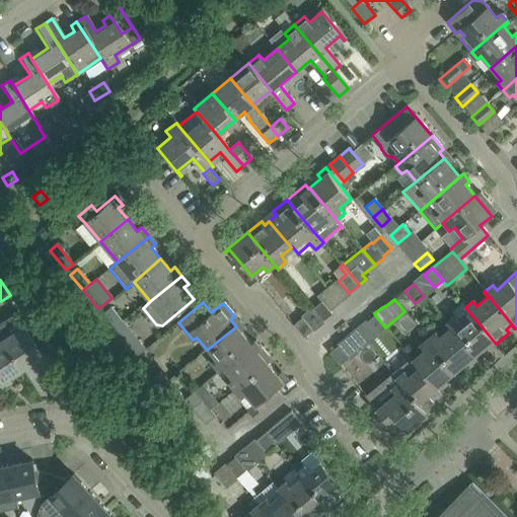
[(331,314),(329,312),(320,302),(312,309),(322,322),(331,314)]
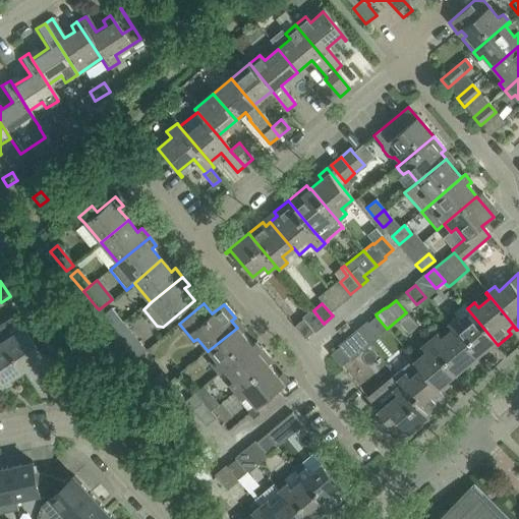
[(491,351),(498,345),(467,308),(466,309),(470,314),(460,323),(456,319),(448,325),(478,361),(479,361),(475,357),(487,347),(491,351)]
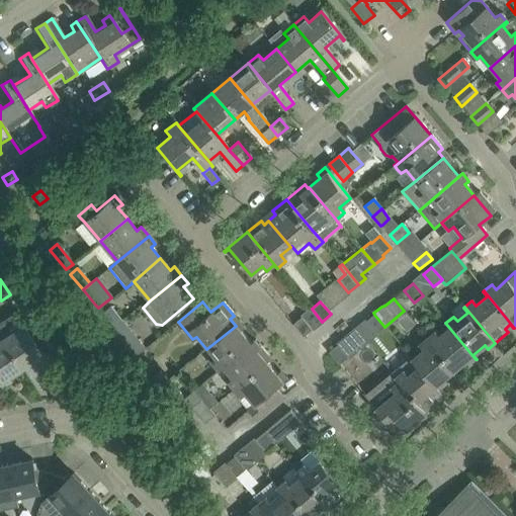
[(115,328),(121,323),(110,308),(103,314),(115,328)]
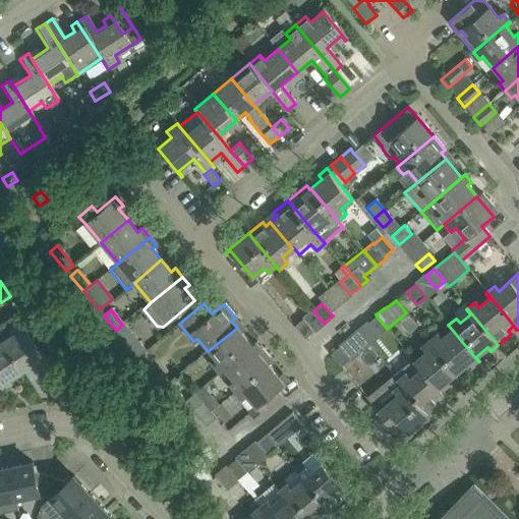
[(379,336),(387,329),(377,316),(367,324),(379,336)]
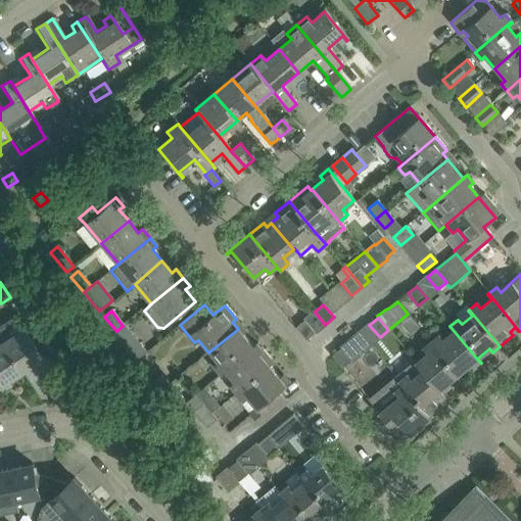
[(44,363),(21,329),(17,324),(14,322),(10,321),(6,322),(0,325),(0,345),(18,373),(31,365),(34,369),(44,363)]
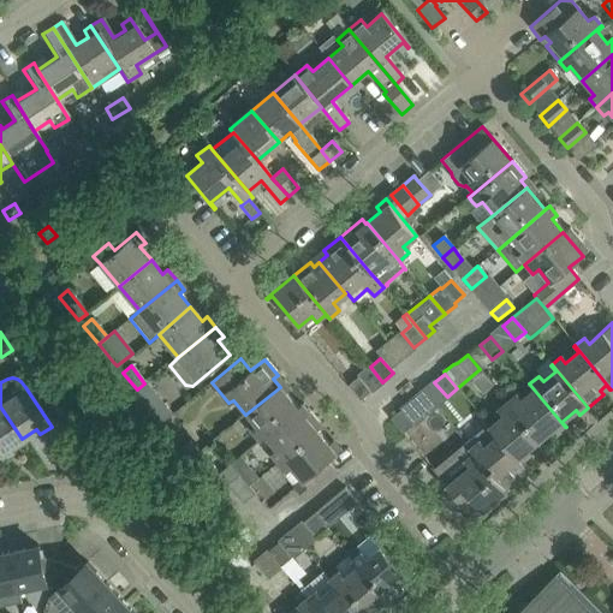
[(359,400),(369,392),(357,378),(347,386),(359,400)]
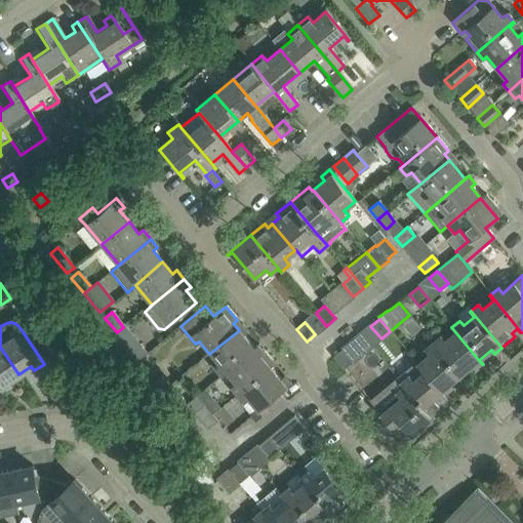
[(134,364),(147,354),(123,327),(117,332),(112,336),(134,364)]
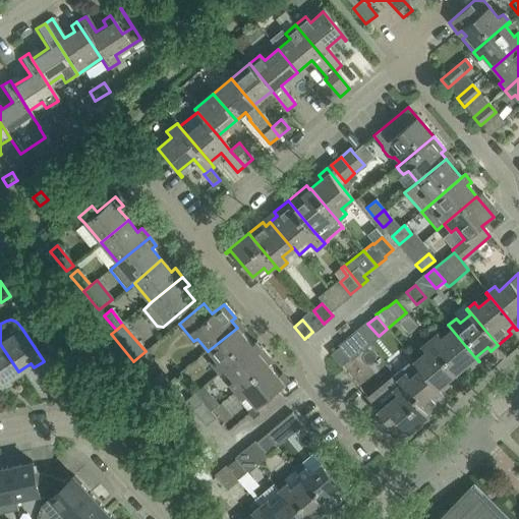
[(471,367),(478,361),(448,325),(447,326),(451,330),(440,340),(436,335),(428,341),(456,373),(468,363),(471,367)]
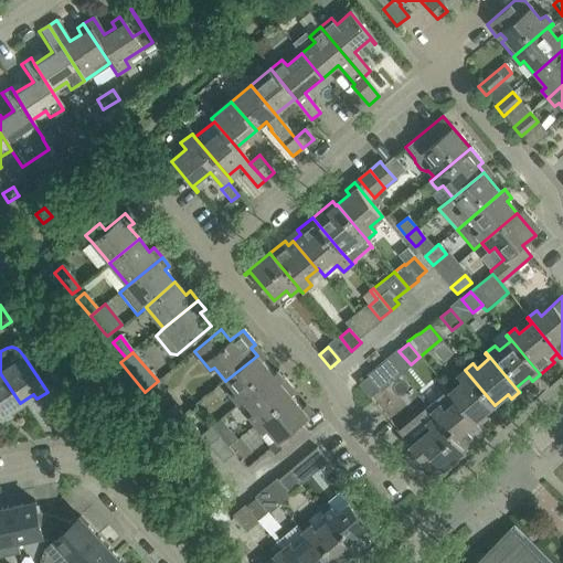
[(241,400),(273,374),(257,356),(225,381),(234,392),(230,396),(236,404),(241,400)]
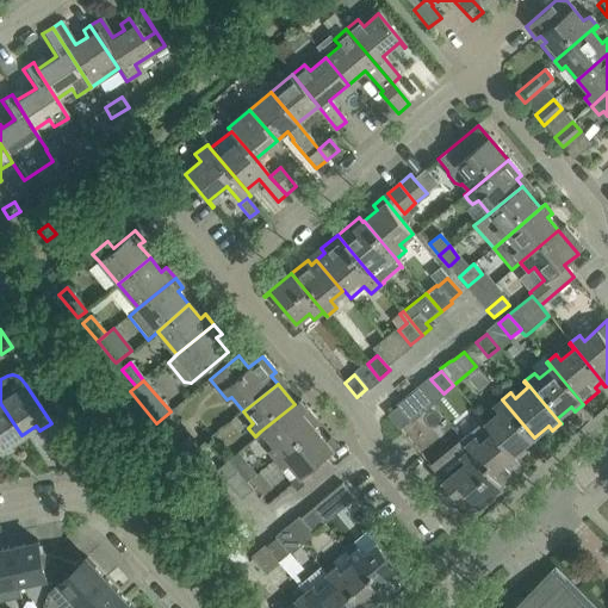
[(513,456),(534,438),(502,399),(492,408),(497,413),(484,423),(491,433),(523,470),(523,469),(513,456)]
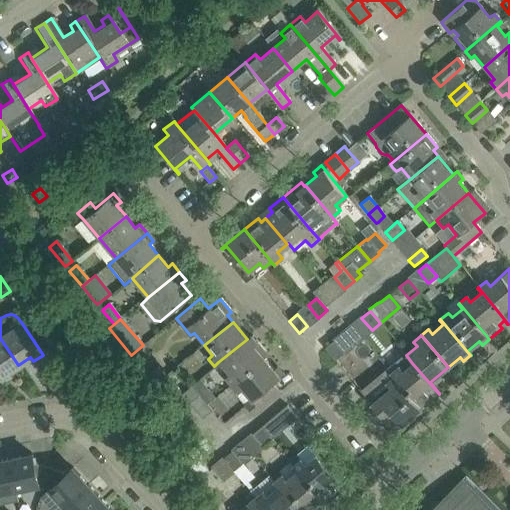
[(230,386),(263,359),(253,347),(257,344),(251,336),(247,339),(218,362),(228,374),(223,378),(230,386)]
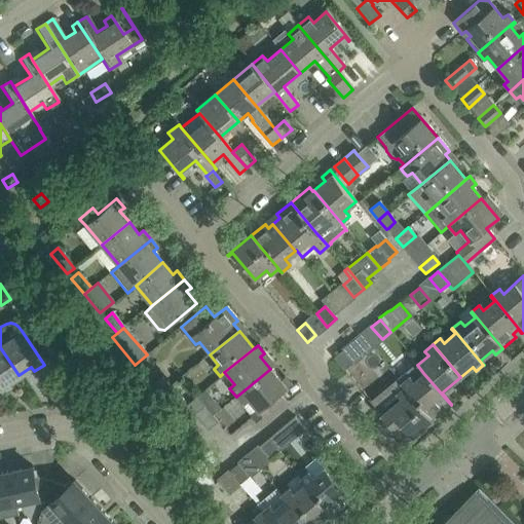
[(6,383),(19,375),(0,347),(0,393),(9,387),(6,383)]
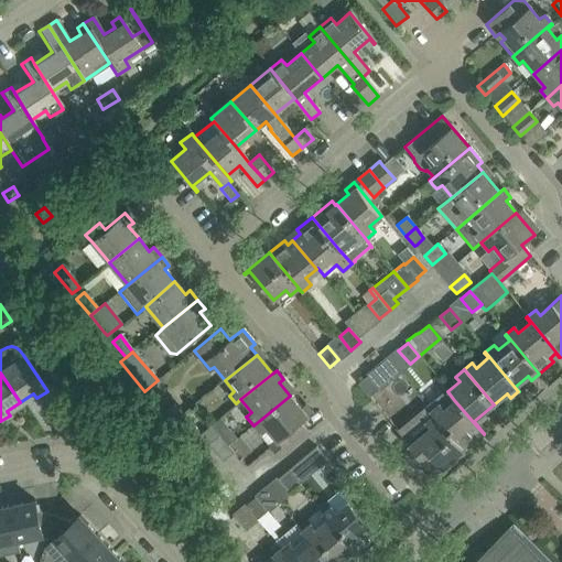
[(357,385),(368,398),(378,390),(367,377),(357,385)]
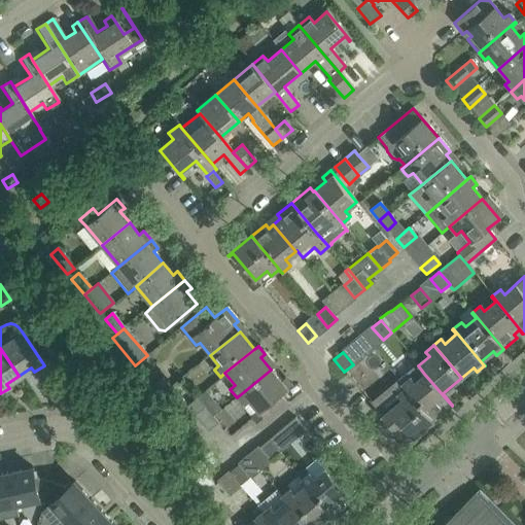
[(271,370),(237,397),(244,406),(243,407),(260,429),(288,405),(280,395),(287,389),(271,370)]
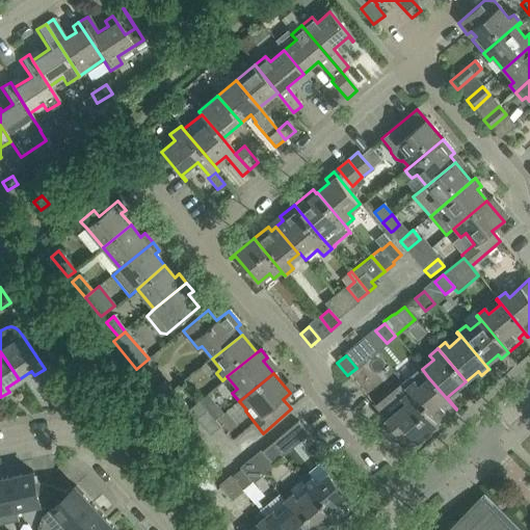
[(436,426),(456,409),(428,377),(418,386),(415,380),(405,388),(408,393),(436,426)]
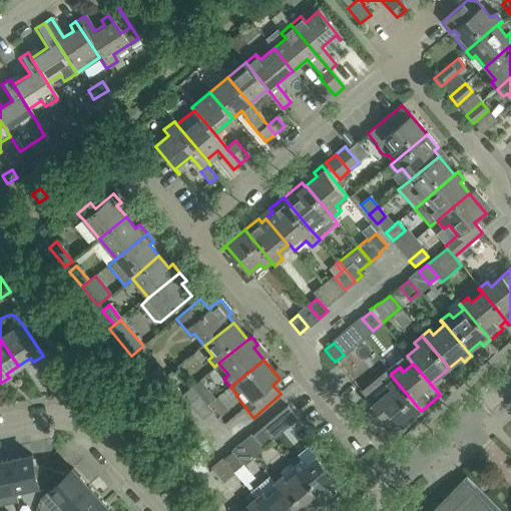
[(155,386),(166,377),(158,367),(147,376),(155,386)]
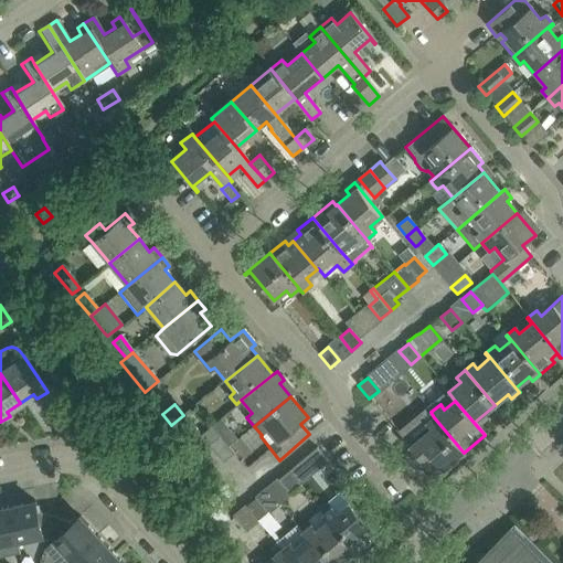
[(209,446),(200,436),(183,415),(171,425),(197,456),(209,446)]
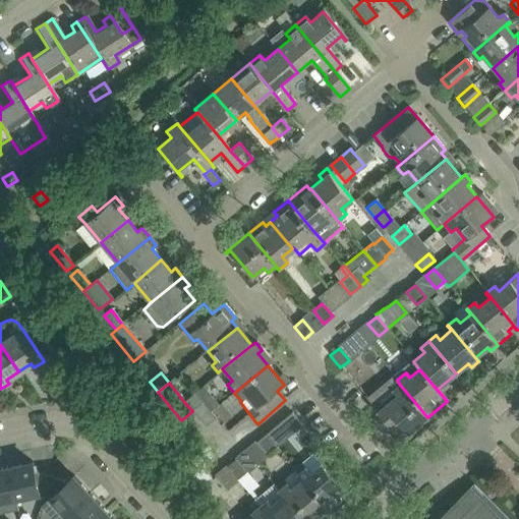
[(400,440),(427,417),(400,385),(392,391),(396,396),(378,411),(390,426),(398,419),(408,431),(399,439),(400,440)]
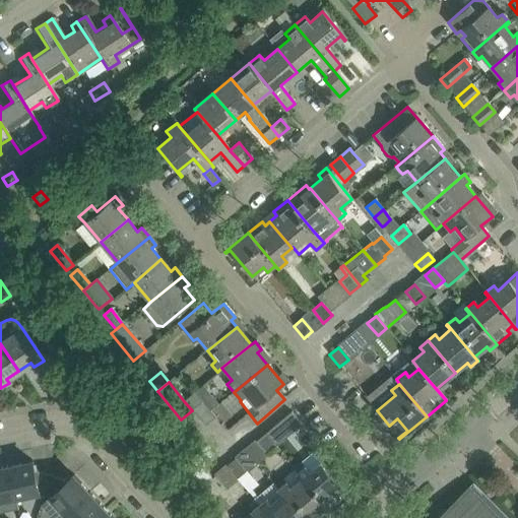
[(204,427),(214,417),(194,393),(184,401),(192,410),(204,427)]
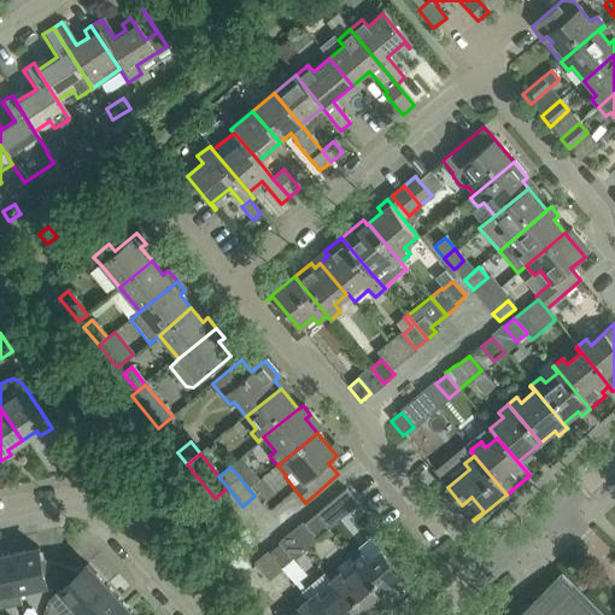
[(327,532),(358,504),(345,490),(315,516),(327,532)]
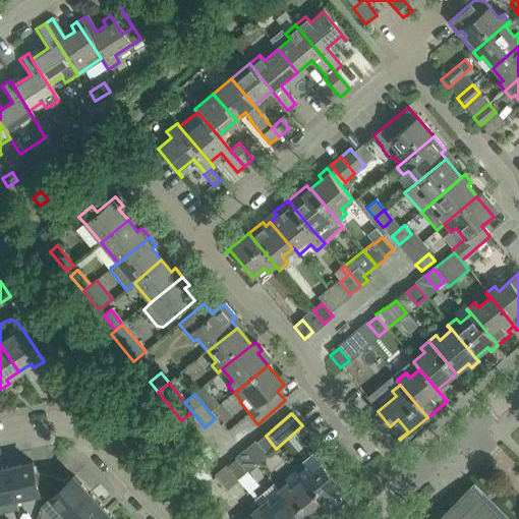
[(268,456),(276,449),(266,436),(256,444),(268,456)]
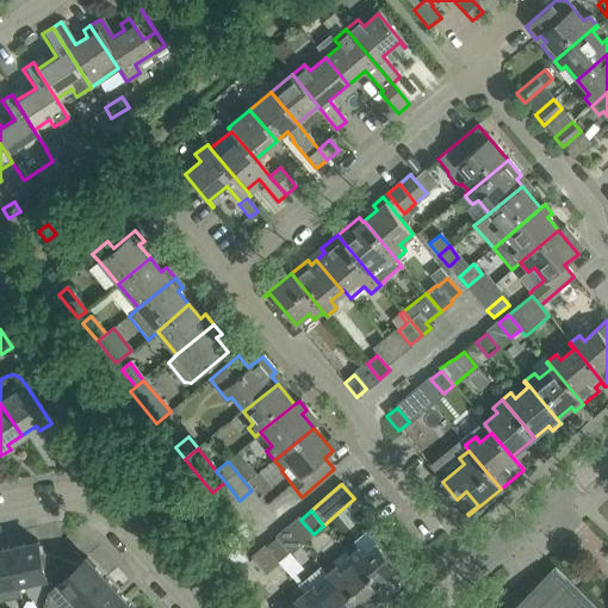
[(227,537),(209,551),(228,576),(247,560),(237,548),(246,543),(235,529),(227,537)]
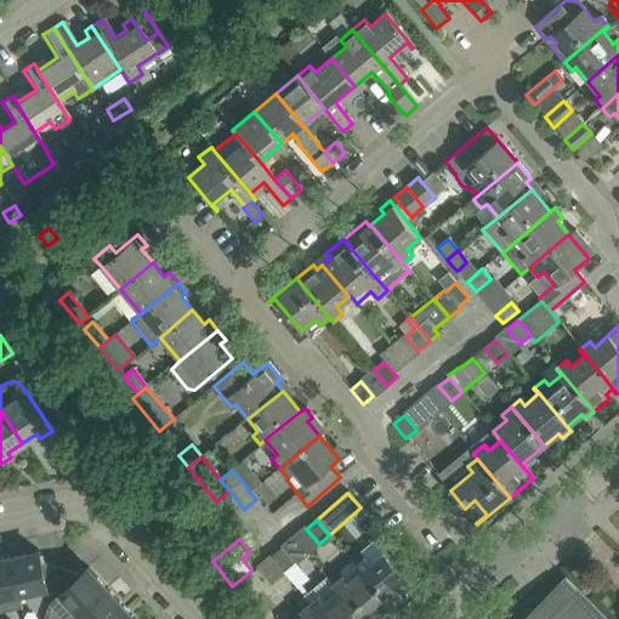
[(280,549),(270,557),(283,573),(293,564),(280,549)]
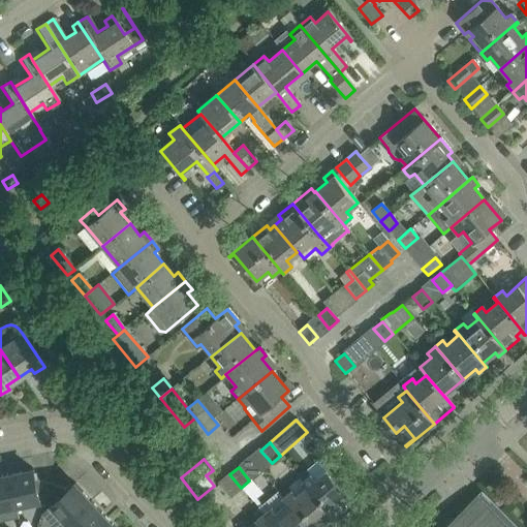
[(8,475),(14,506),(38,501),(32,470),(8,475)]
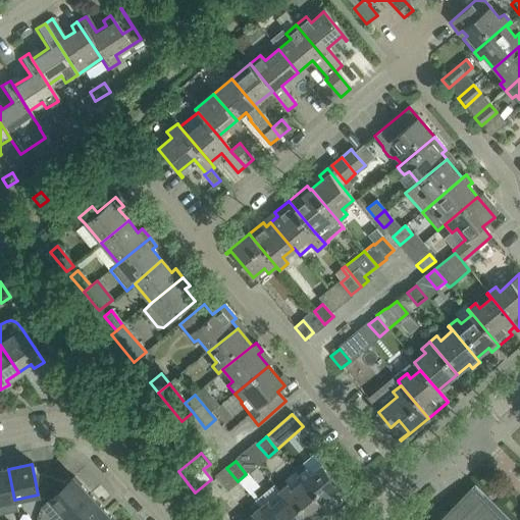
[(298,475),(302,480),(328,513),(342,502),(339,498),(349,489),(343,482),(339,485),(321,465),(310,474),(305,469),(298,475)]
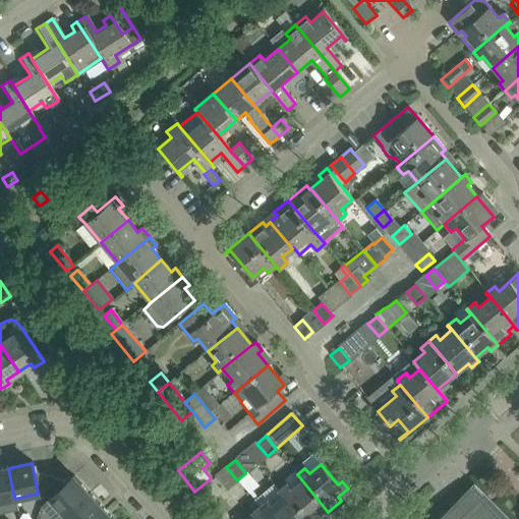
[(0,502),(14,499),(8,468),(0,470),(0,502)]
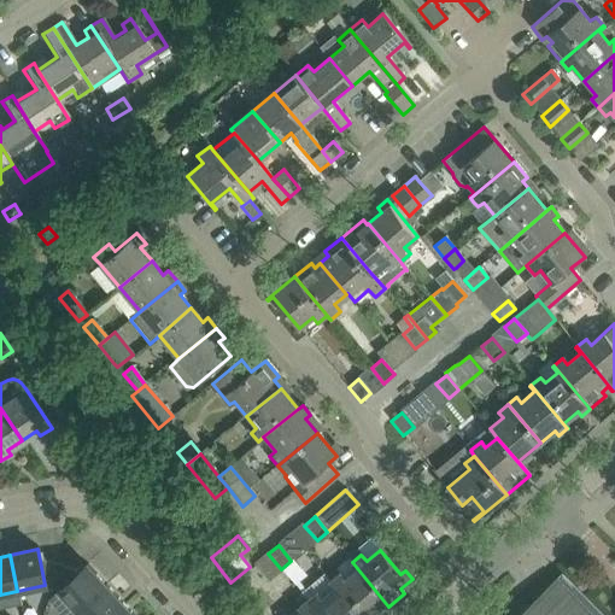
[(59,590),(78,611),(105,586),(86,566),(59,590)]
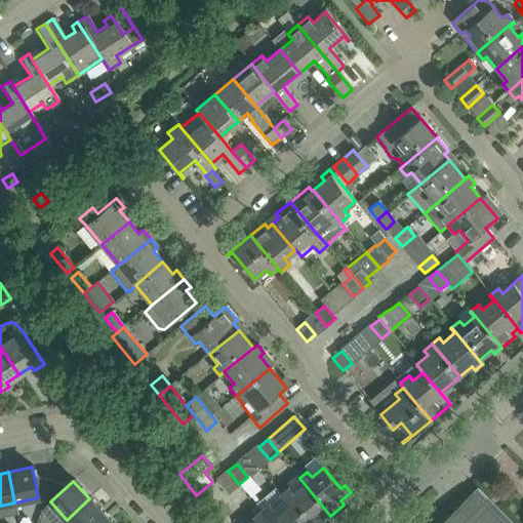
[(323,521),(330,516),(304,483),(292,493),(288,488),(280,494),(284,499),(304,522),(314,522),(320,518),(323,521)]
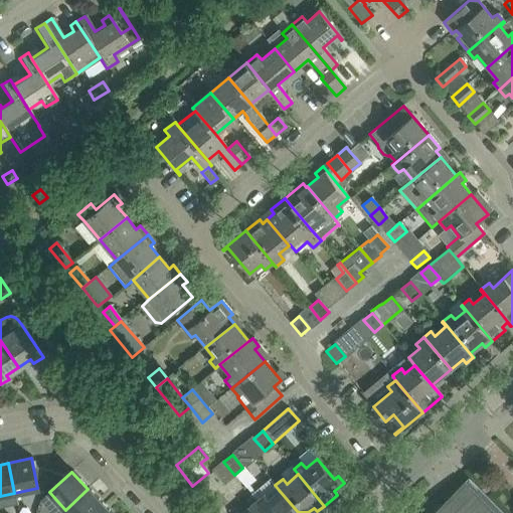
[(493,512),(463,483),(433,512),(493,512)]
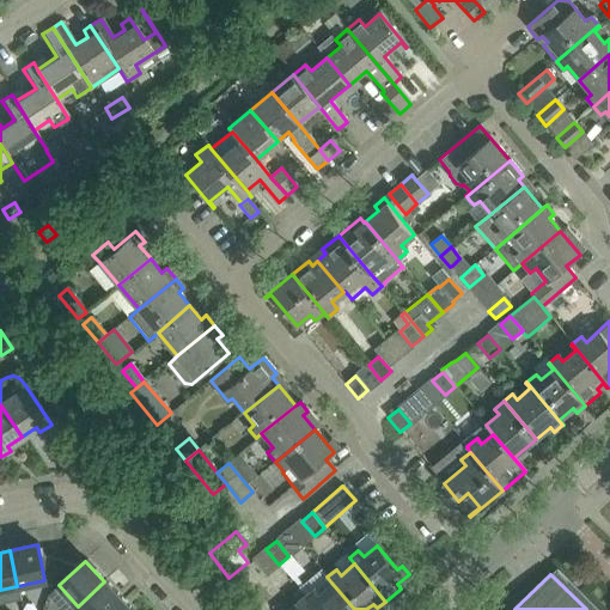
[(104,581),(78,607),(74,609),(113,609),(122,602),(104,581)]
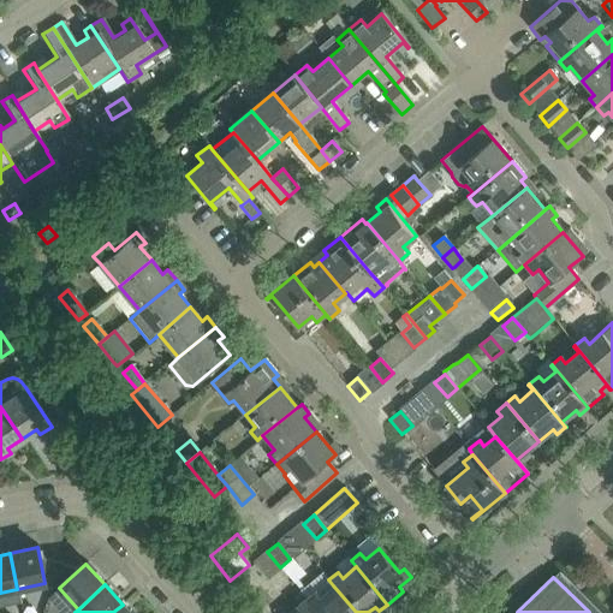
[(314,591),(305,599),(316,612),(356,612),(333,585),(319,597),(314,591)]
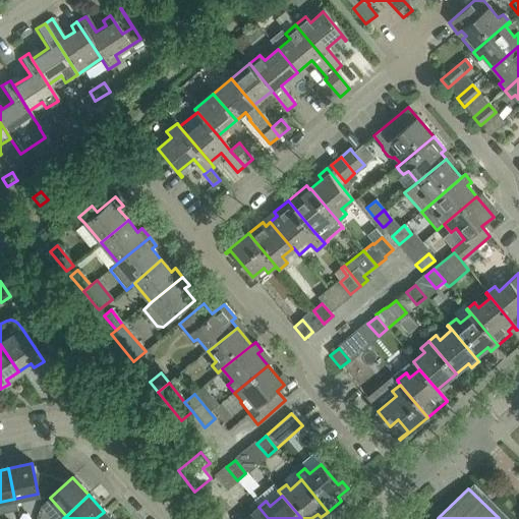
[(268,518),(258,507),(250,513),(255,518),(268,518)]
